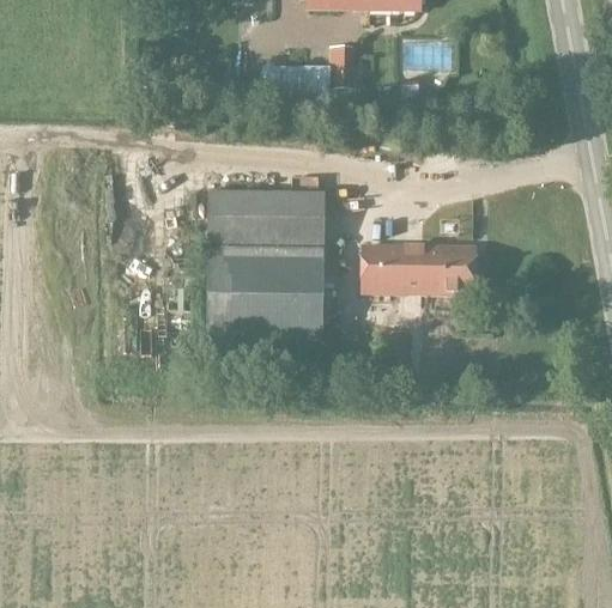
[(329,92),(355,92),(355,46),(329,46),(329,92)]
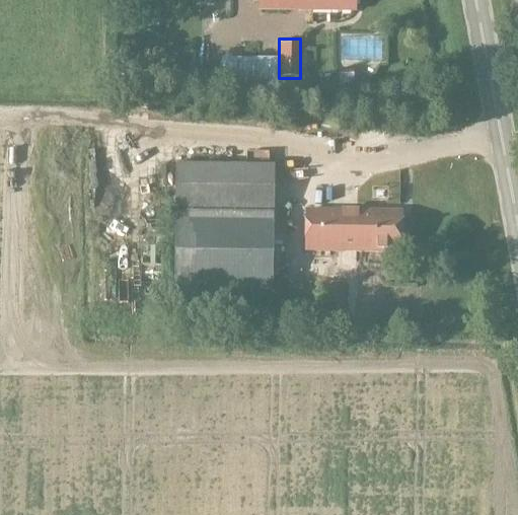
[(176,161),(175,205),(274,207),(275,163),(176,161)]
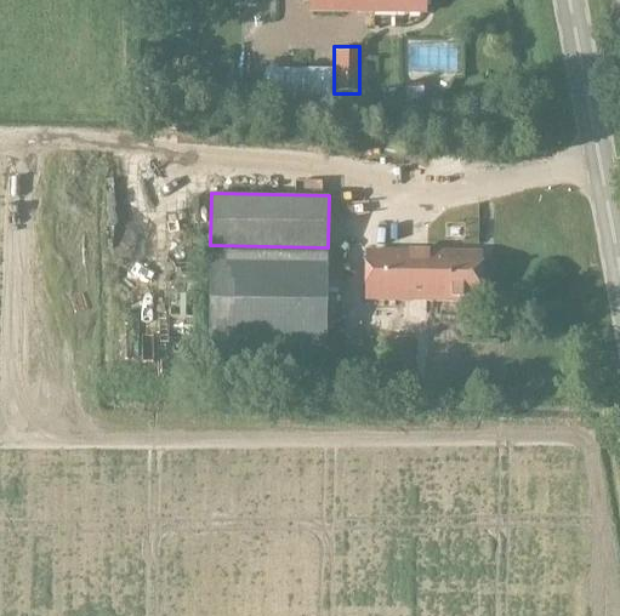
[(481,297),(482,249),(367,247),(367,296),(481,297)]
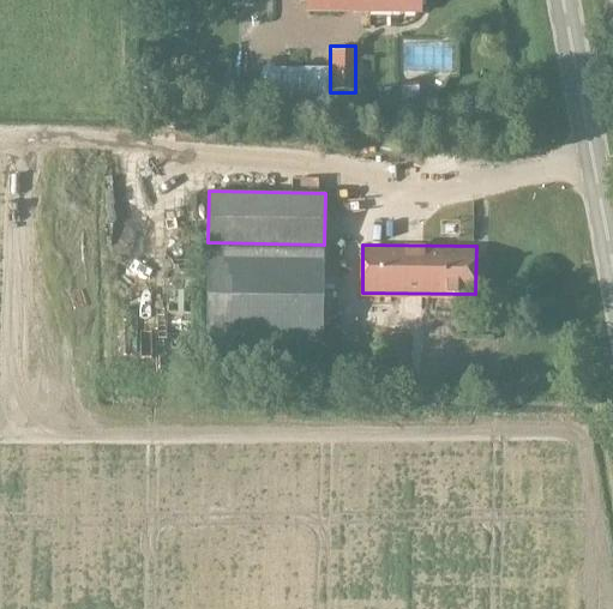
[(208,246),(205,344),(323,347),(324,248),(208,246)]
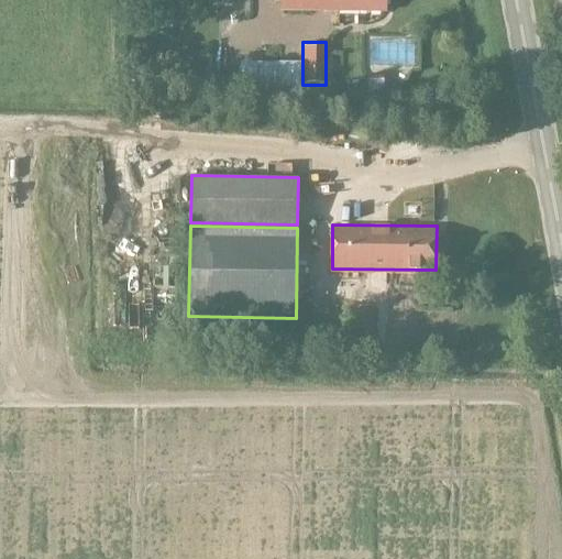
[(158,316),(164,280),(155,278),(150,314),(158,316)]
